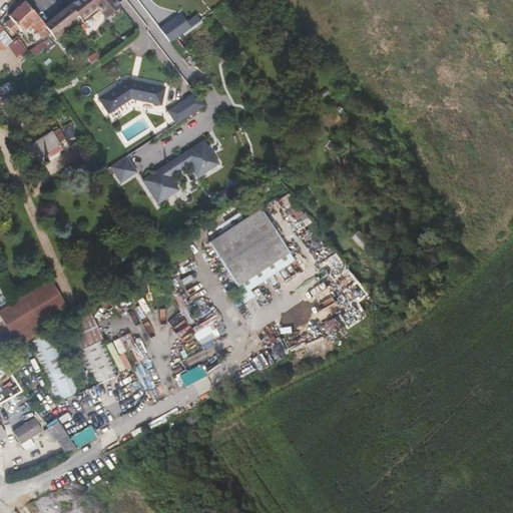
[(49,32),(55,39),(73,26),(69,21),(76,15),(80,19),(96,6),(104,16),(118,5),(114,0),(75,0),(44,26),(49,32)]
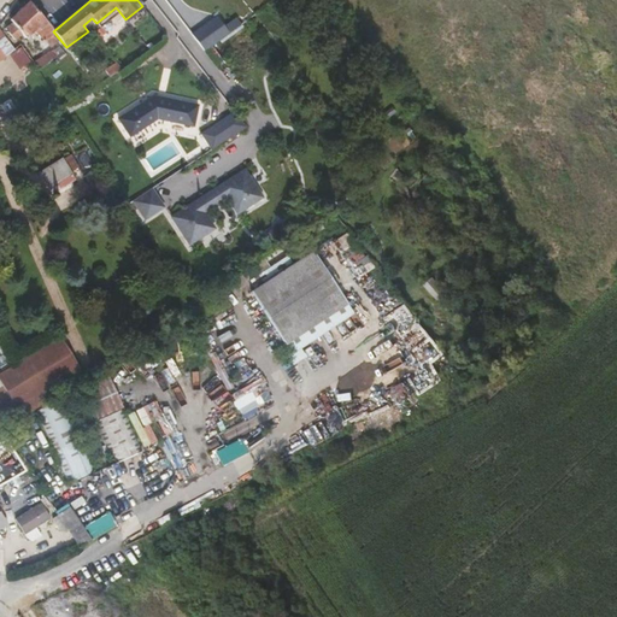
[(51,46),(59,39),(28,1),(10,18),(12,22),(23,35),(25,39),(31,34),(36,29),(37,31),(46,41),(51,46)]
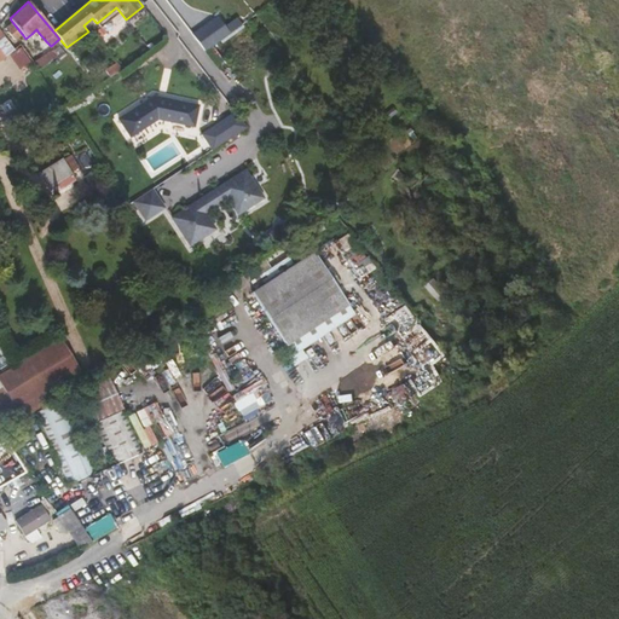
[(203,50),(246,28),(239,17),(225,24),(220,17),(192,32),(203,50)]
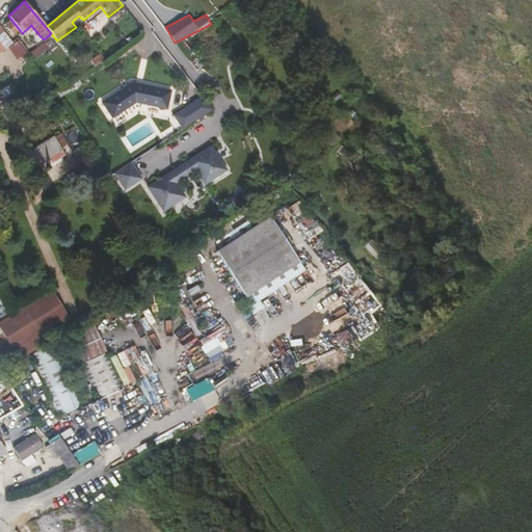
[(20,30),(10,19),(4,24),(14,35),(20,30)]
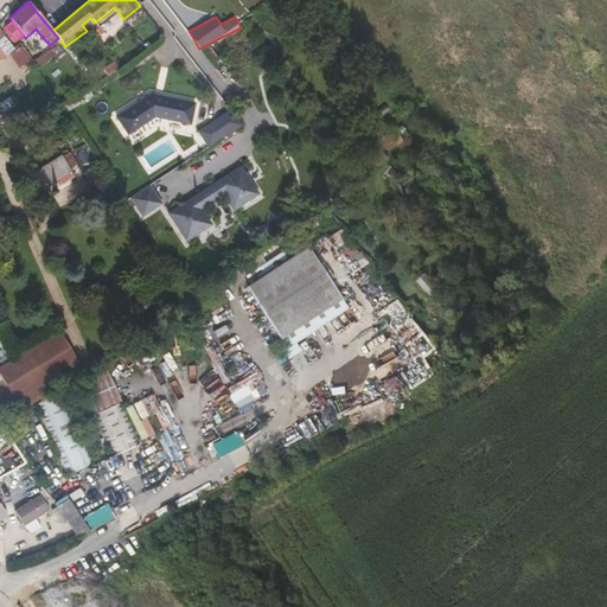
[(0,31),(0,48),(6,56),(14,49),(4,36),(0,31)]
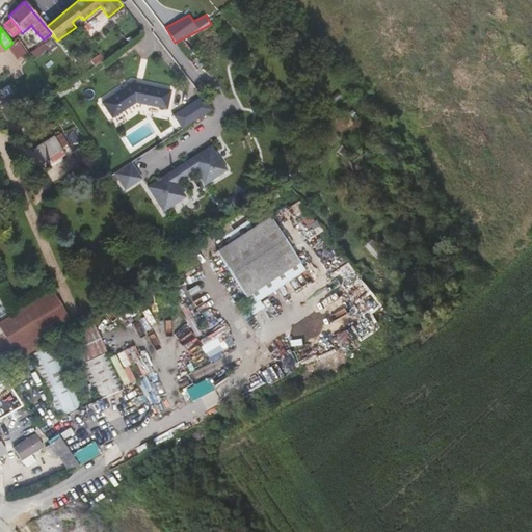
[(45,45),(48,49),(54,45),(51,40),(45,45)]
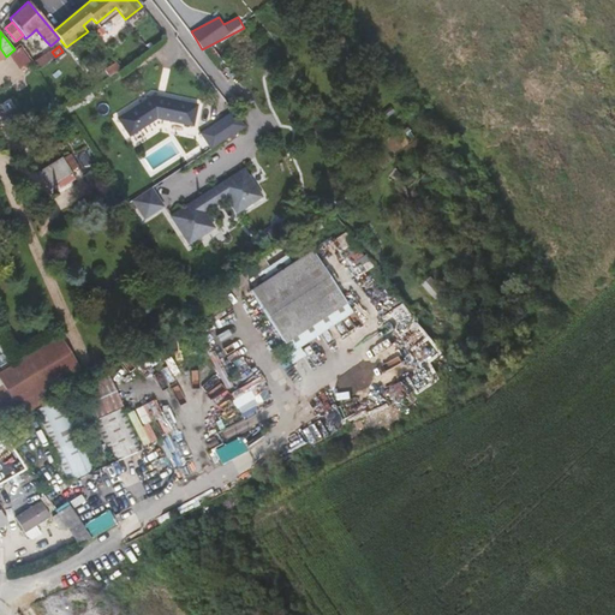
[(34,63),(39,70),(55,57),(52,52),(52,51),(34,63)]
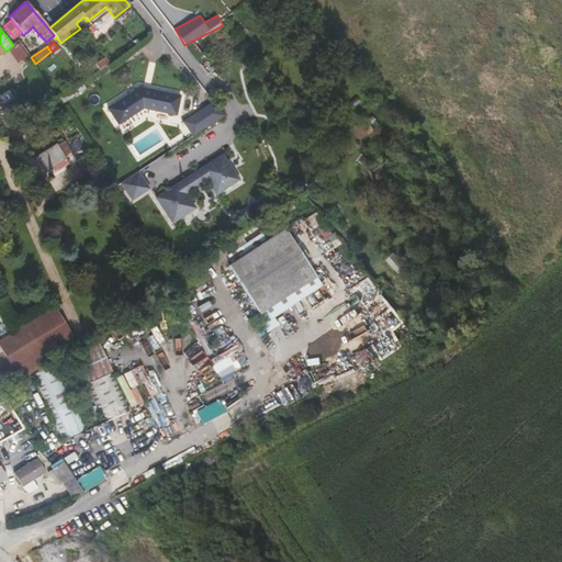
[(99,70),(111,64),(108,57),(97,64),(99,70)]
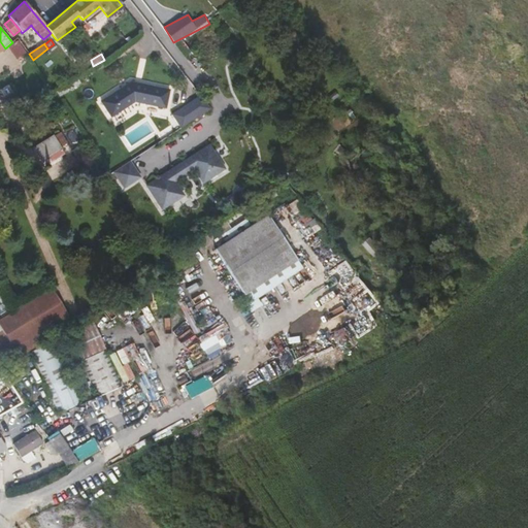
[(77,76),(59,88),(63,95),(81,84),(77,76)]
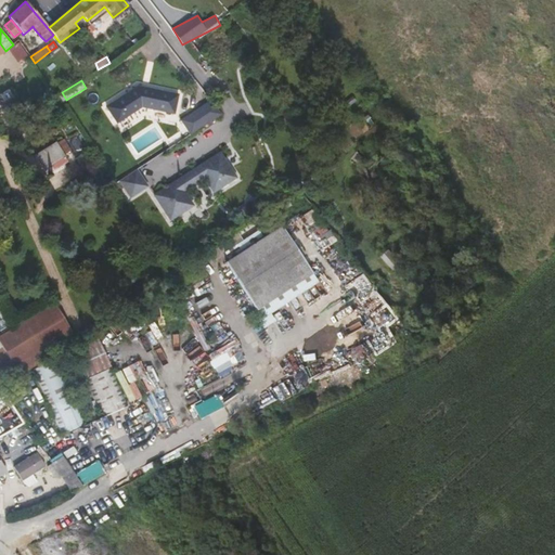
[(138,86),(106,106),(117,124),(142,107),(175,114),(178,94),(147,88),(145,90),(141,89),(141,87),(138,86)]
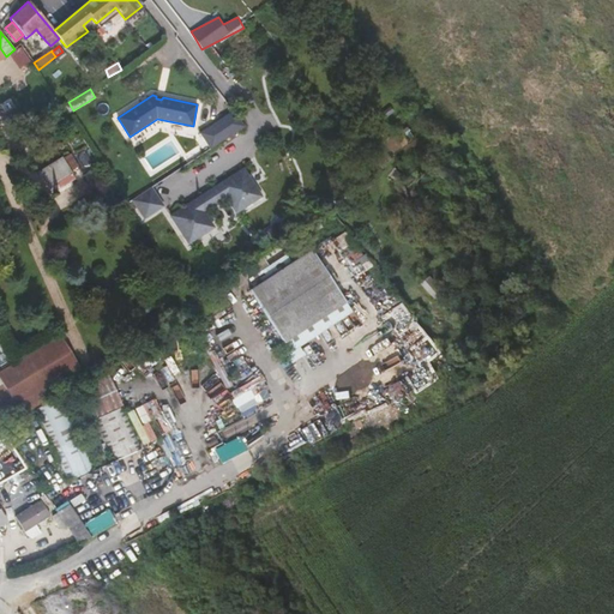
[(16,106),(12,101),(2,108),(5,110),(7,113),(16,106)]
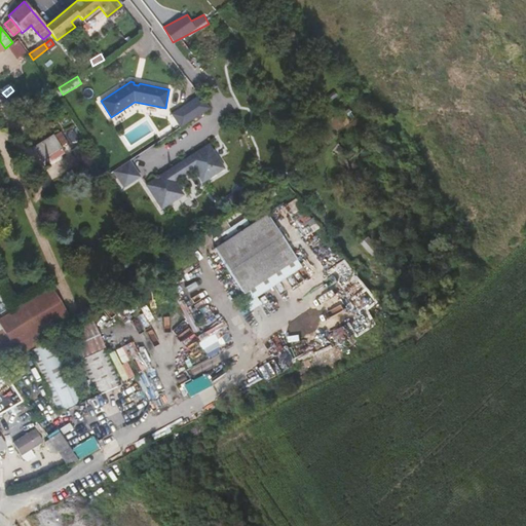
[(53,135),(33,147),(41,160),(45,165),(65,153),(61,148),(68,143),(61,132),(54,136),(53,135)]
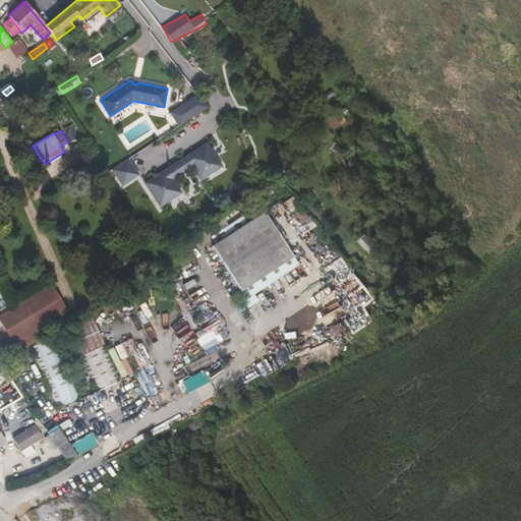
[(171,166),(145,182),(160,206),(180,192),(172,179),(191,167),(199,180),(221,167),(206,142),(179,160),(181,163),(172,168),(171,166)]
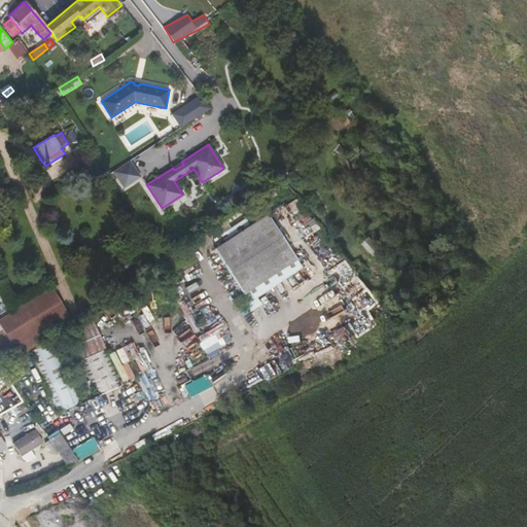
[(130,161),(113,171),(124,187),(140,177),(130,161)]
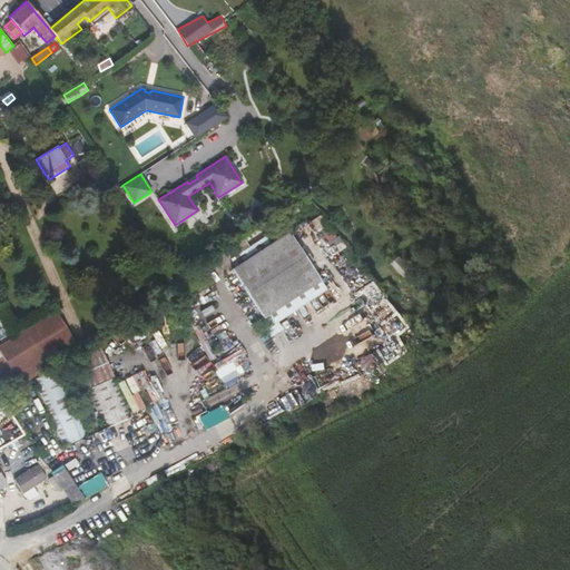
[(311,222),(316,231),(327,224),(322,215),(311,222)]
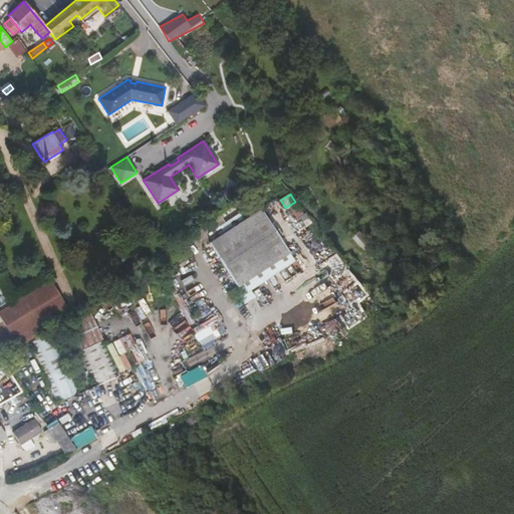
[(261,208),(209,242),(237,287),(289,253),(261,208)]
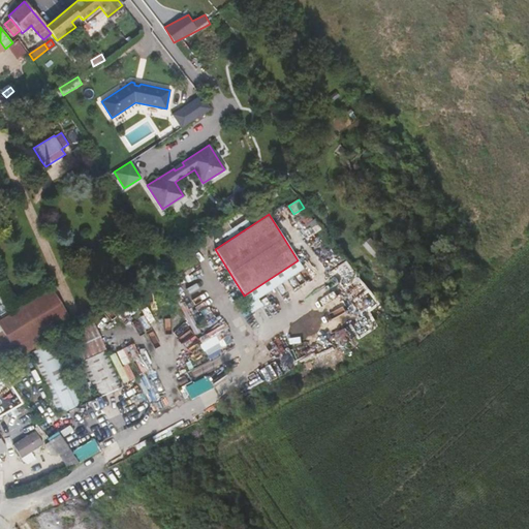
[(246,220),(226,234),(229,238),(249,224),(246,220)]
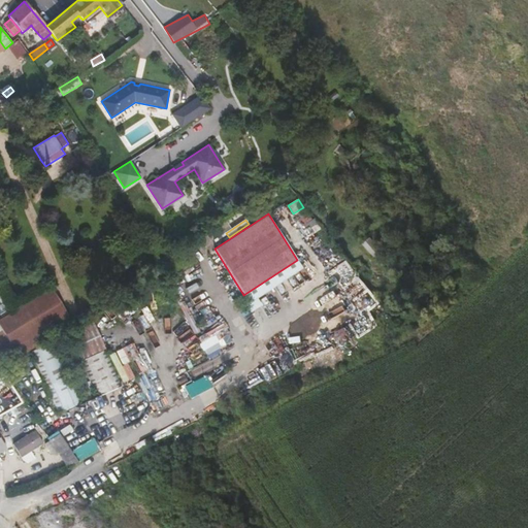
[(227,238),(224,234),(212,241),(216,245),(227,238)]
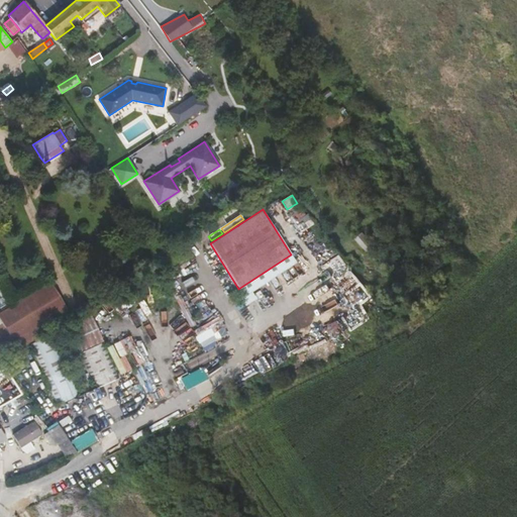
[(67,309),(68,309),(50,282),(8,307),(0,311),(0,350),(13,342),(67,309)]
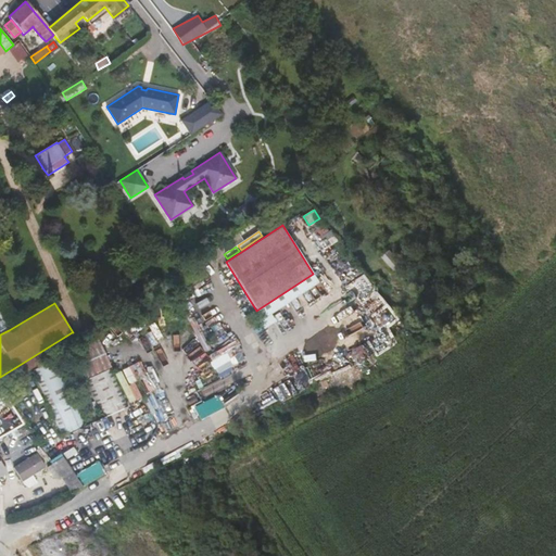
[(75,338),(72,332),(14,368),(20,376),(20,377),(30,370),(40,365),(55,354),(60,352),(59,350),(66,344),(75,338)]
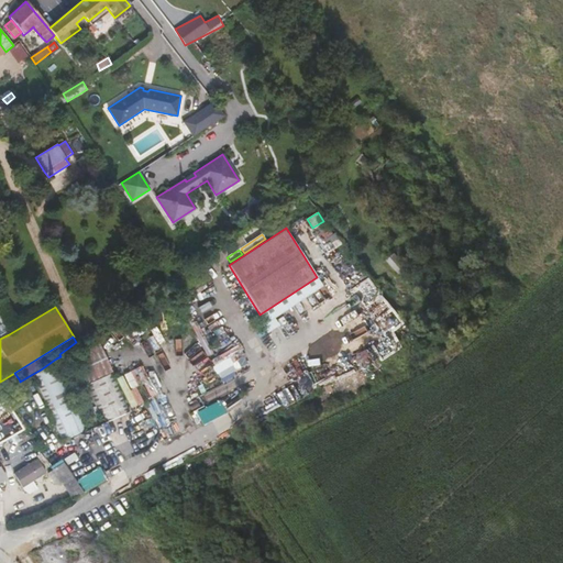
[(86,384),(87,383),(111,372),(99,343),(73,355),(86,384)]
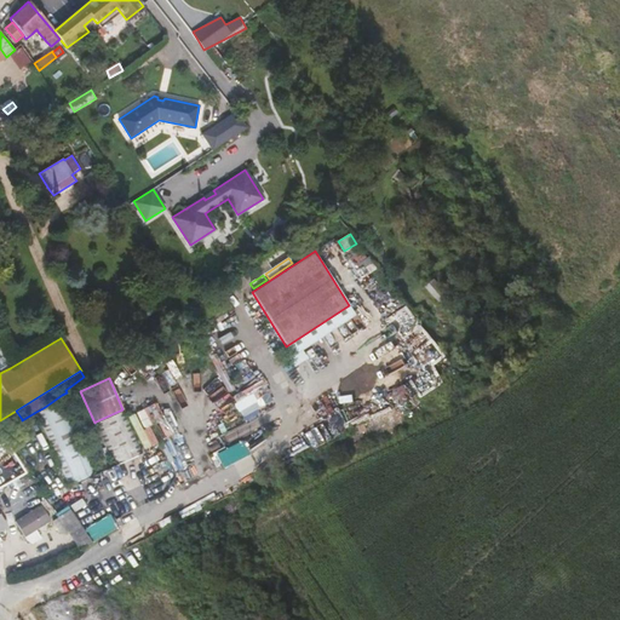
[(99,474),(67,400),(36,413),(69,486),(99,474)]
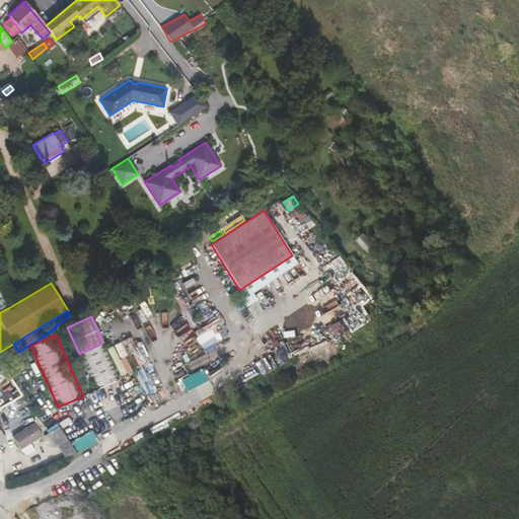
[(102,343),(80,353),(94,390),(120,379),(102,343)]
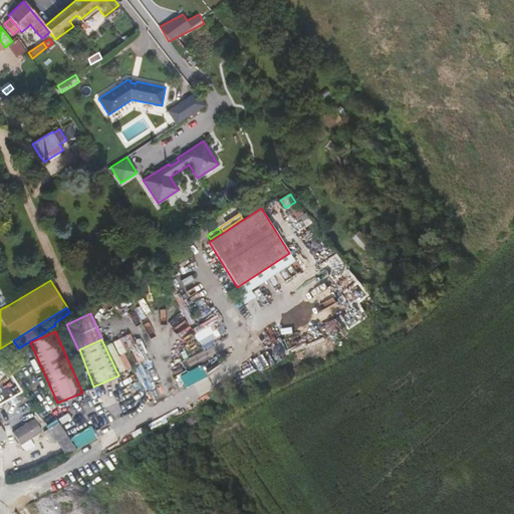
[(13,340),(0,348),(0,355),(1,357),(18,347),(13,340)]
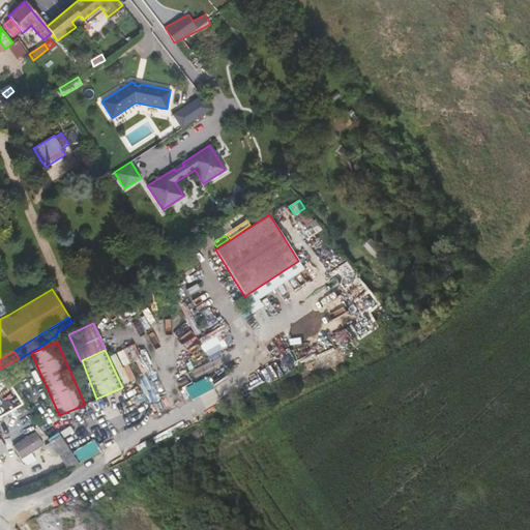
[(186,390),(192,401),(213,388),(208,378),(186,390)]
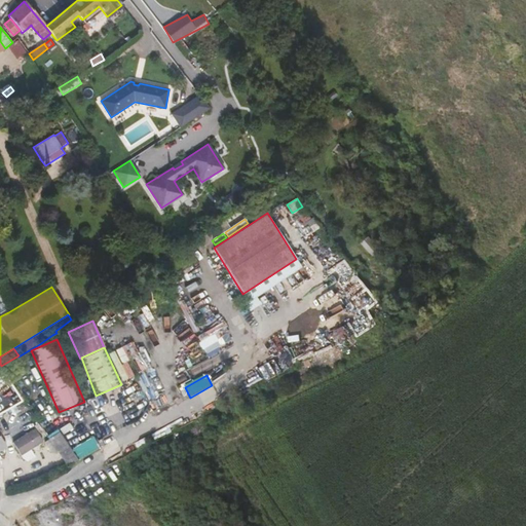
[(183,401),(178,389),(172,392),(178,403),(183,401)]
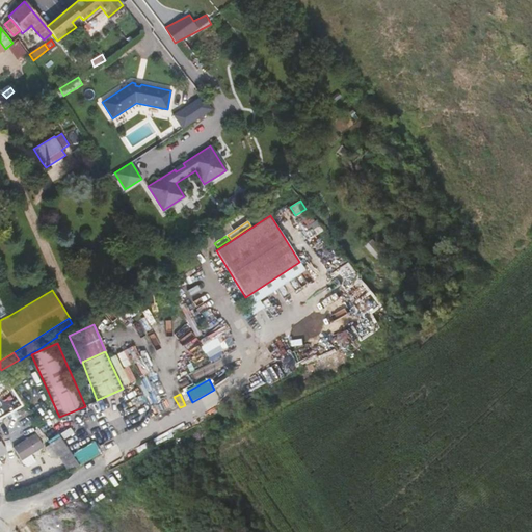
[(29,413),(25,406),(15,414),(19,421),(29,413)]
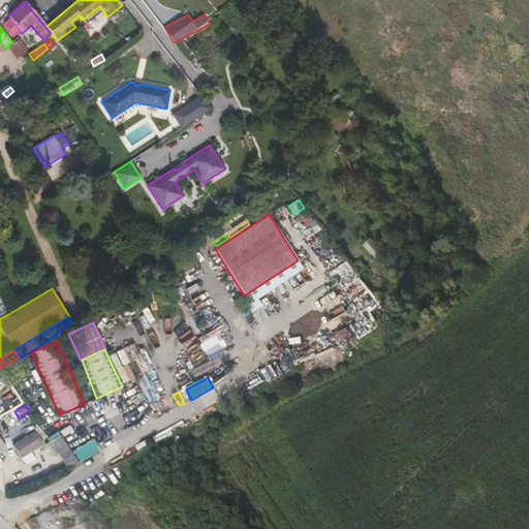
[(13,442),(25,464),(36,459),(32,452),(44,444),(36,430),(13,442)]
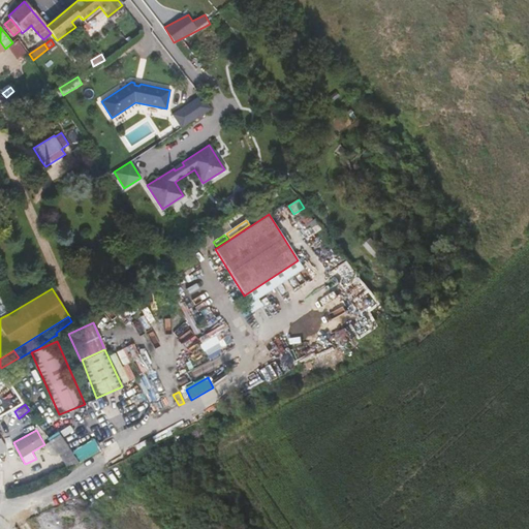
[(50,440),(68,469),(79,463),(59,434),(55,437),(50,440)]
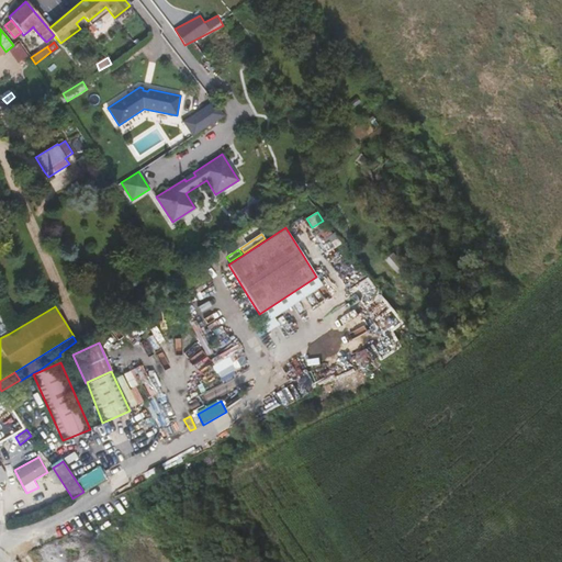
[(100,467),(78,479),(85,491),(107,478),(100,467)]
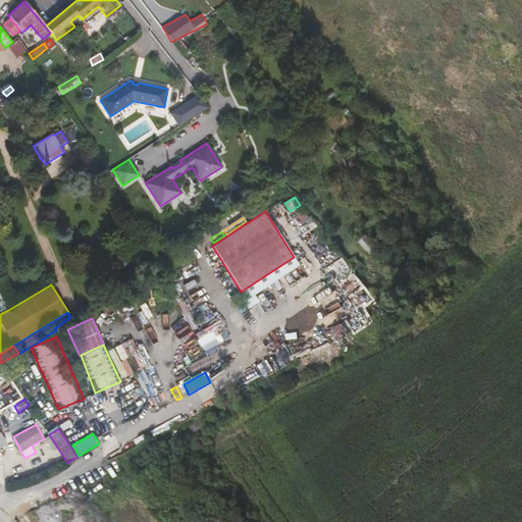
[(50,449),(37,454),(41,467),(55,462),(50,449)]
